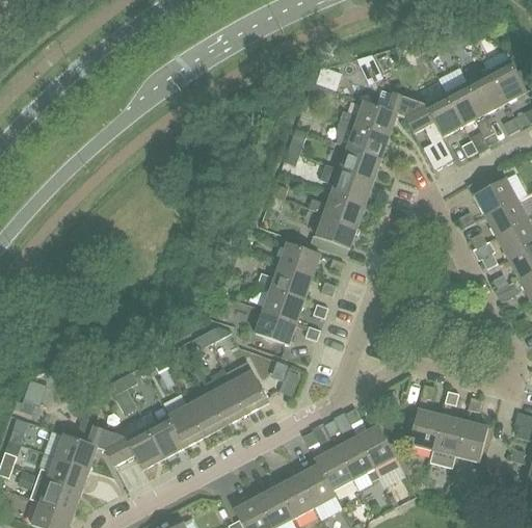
[(480,24),(478,26),(473,28),(469,30),(474,41),(475,42),(484,36),(486,35),(482,28),(481,25),(480,24)]
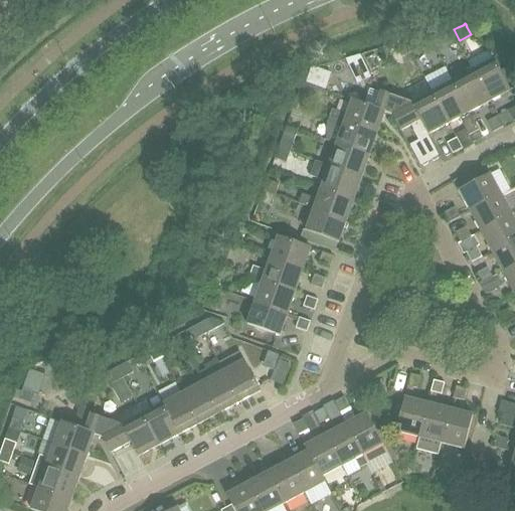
[(406,36),(407,38),(409,44),(419,40),(417,35),(416,33),(406,36)]
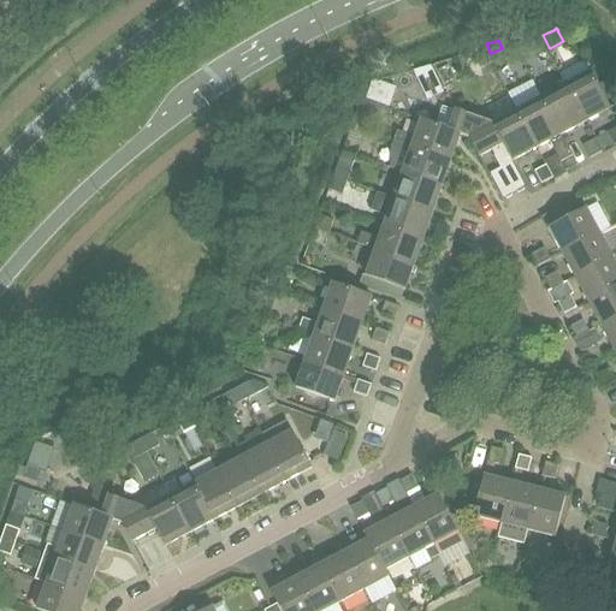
[(471,49),(471,51),(474,59),(490,53),(487,46),(486,43),(471,49)]
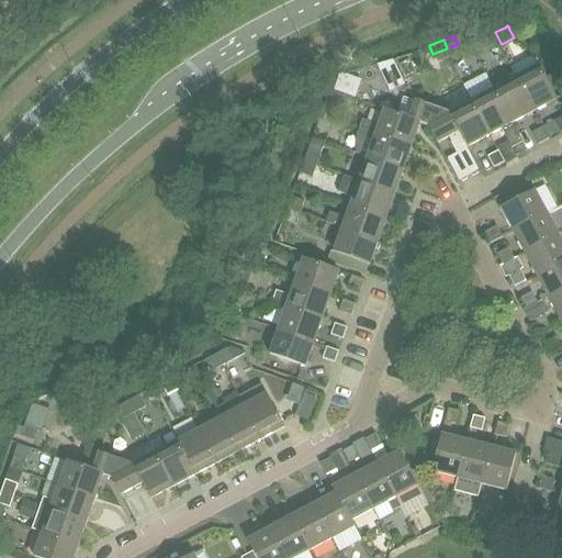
[(378,64),(390,88),(404,81),(393,58),(392,57),(377,62),(378,64)]
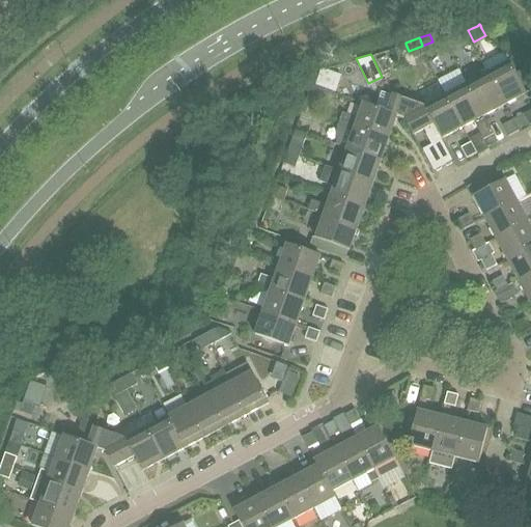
[(487,71),(504,102),(526,90),(509,59),(487,71)]
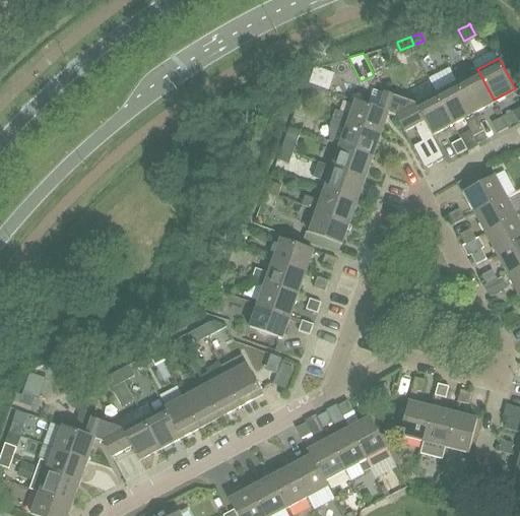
[(315,66),(312,75),(310,80),(317,83),(318,83),(329,87),(332,77),(335,70),(329,69),(327,68),(318,65),(315,66)]
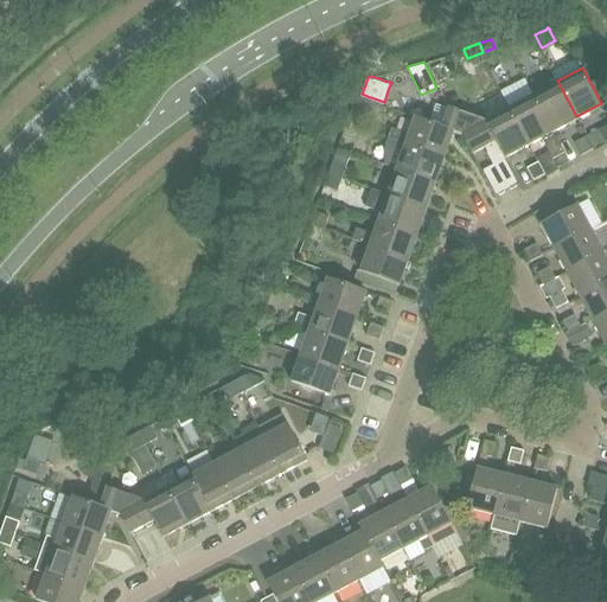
[(553,129),(576,116),(557,81),(534,94),(553,129)]
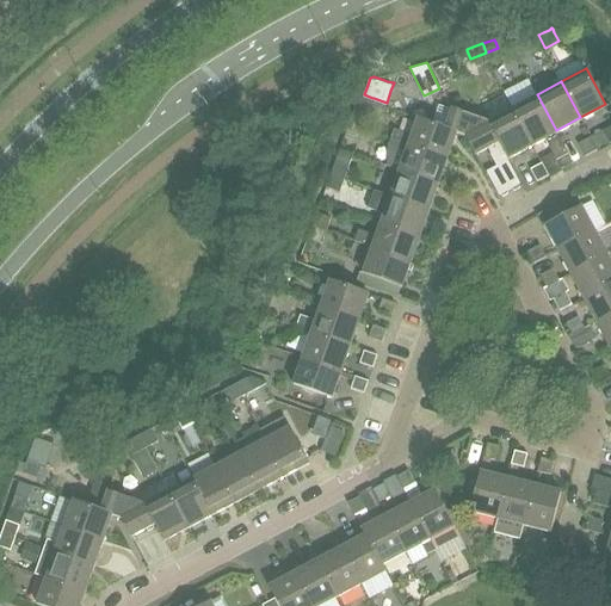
[(573,160),(556,130),(537,94),(513,106),(532,143),(544,136),(561,166),(573,160)]
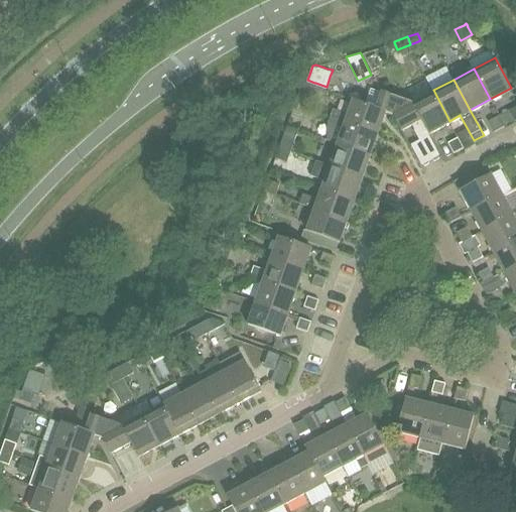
[(382,90),(381,91),(370,87),(365,102),(376,106),(385,110),(392,113),(401,128),(411,123),(418,137),(428,132),(421,118),(421,117),(413,101),(382,90)]
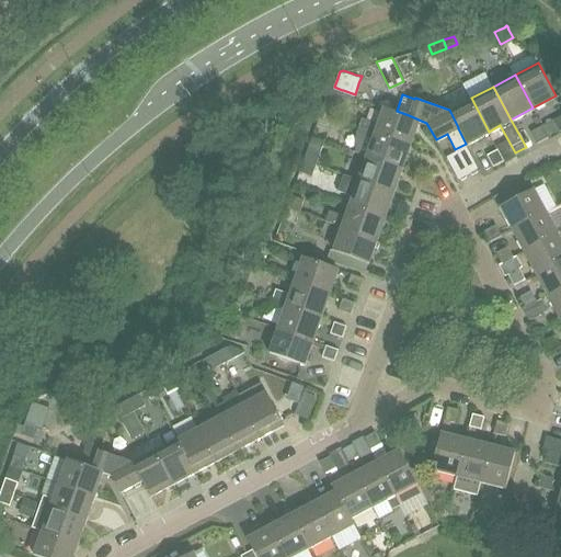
[(466,144),(489,132),(471,98),(449,110),(458,127),(458,128),(466,144)]
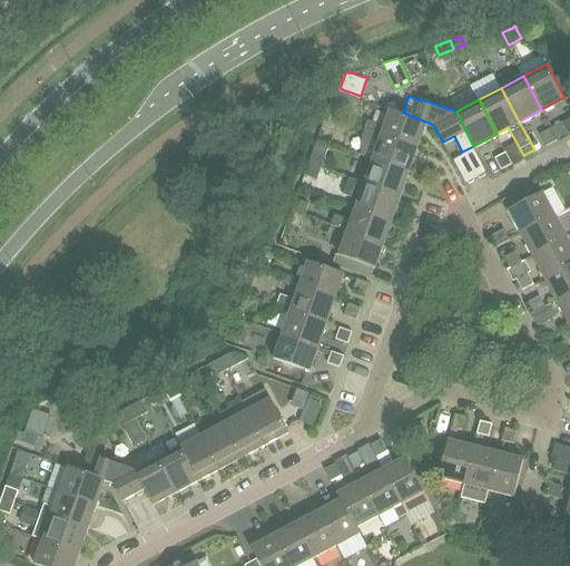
[(330,100),(325,113),(338,117),(342,105),(330,100)]
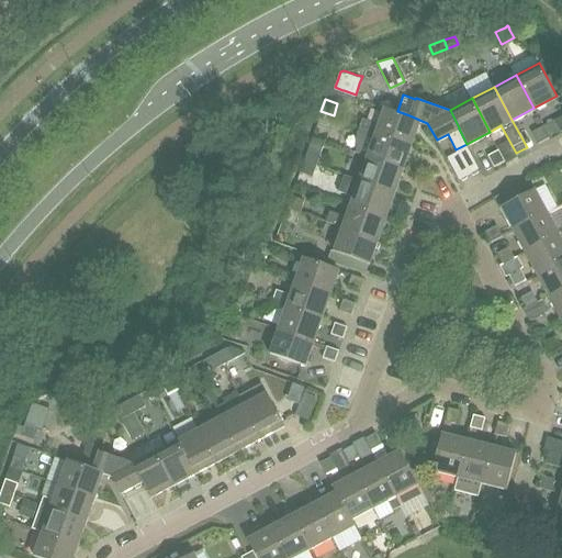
[(409,115),(397,111),(384,105),(379,122),(362,116),(359,124),(412,143),(419,120),(409,115)]
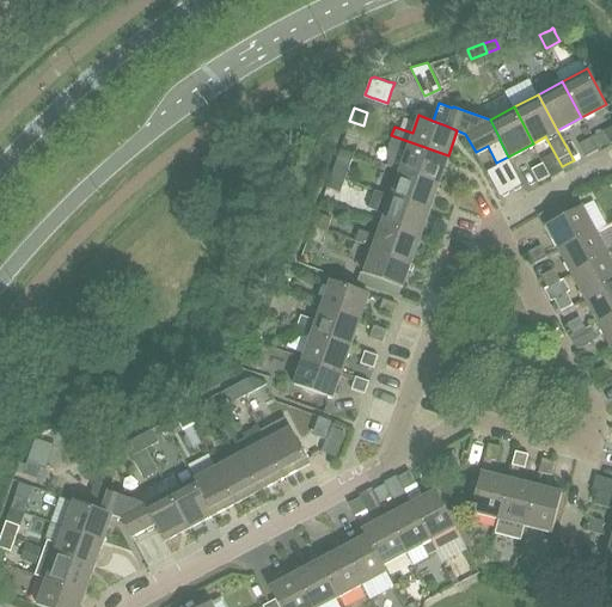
[(439,182),(448,155),(391,135),(387,145),(392,146),(386,163),(399,167),(439,182)]
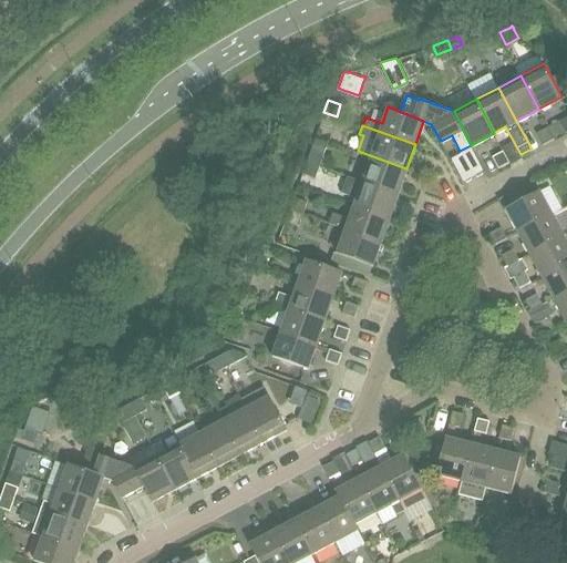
[(547,125),(536,131),(543,142),(554,136),(547,125)]
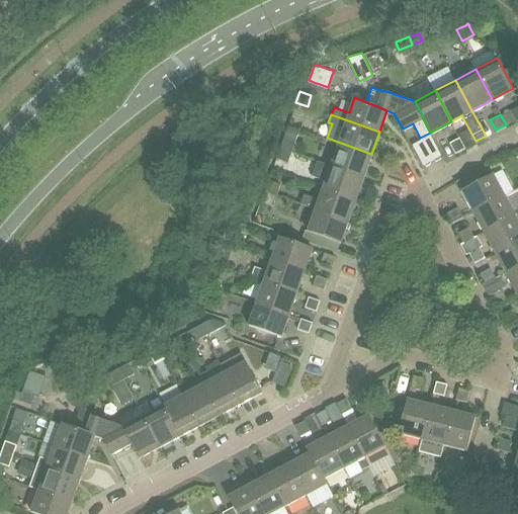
[(284,135),(280,146),(291,150),(295,139),(284,135)]
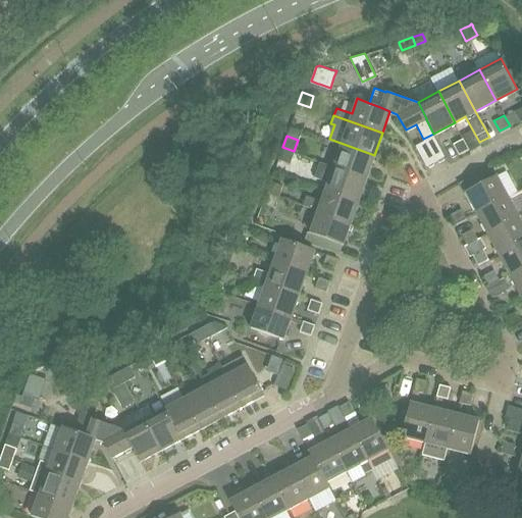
[(461,138),(453,142),(459,153),(466,149),(461,138)]
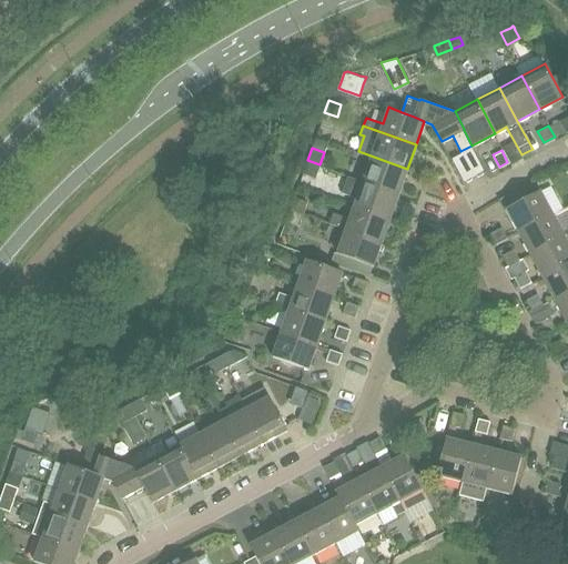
[(399,192),(407,169),(371,155),(363,180),(399,192)]
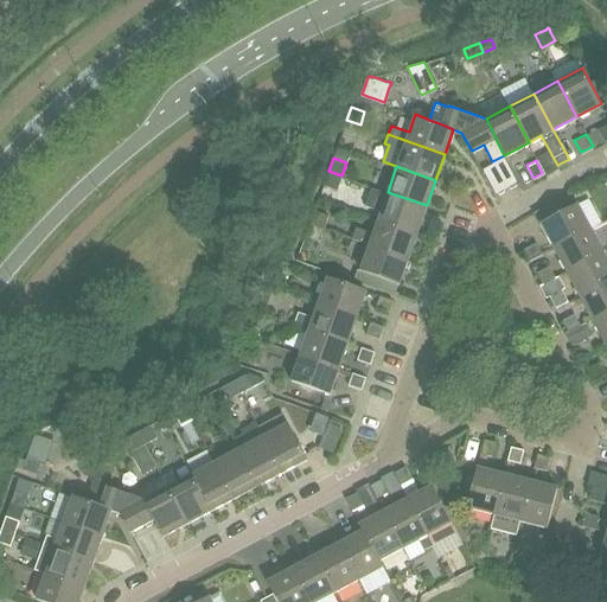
[(328,171),(324,184),(338,189),(342,175),(328,171)]
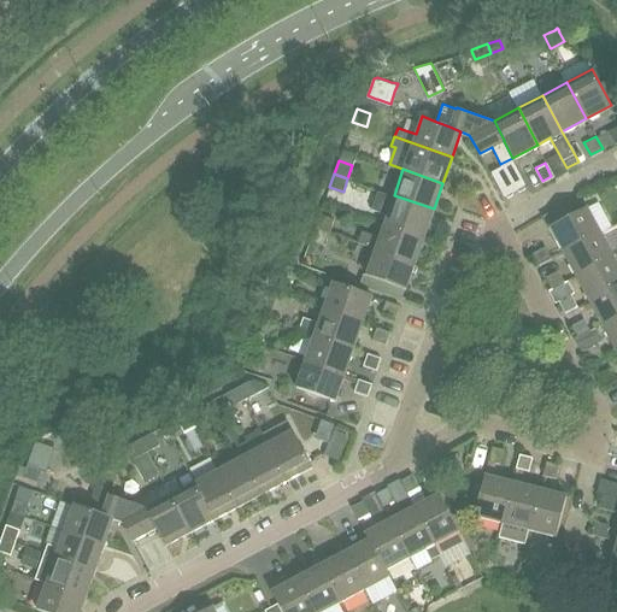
[(571,198),(579,210),(587,205),(580,193),(571,198)]
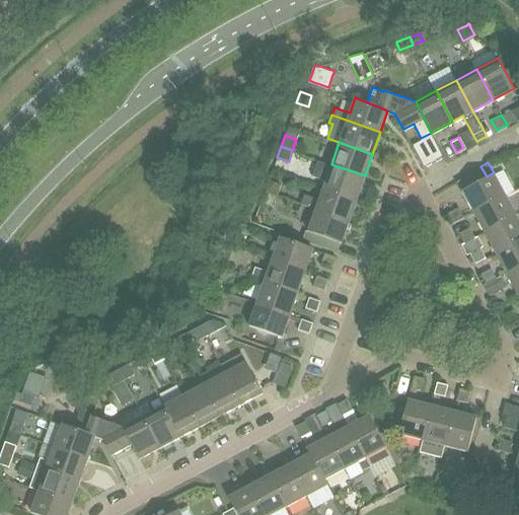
[(357,198),(365,175),(331,164),(323,186),(357,198)]
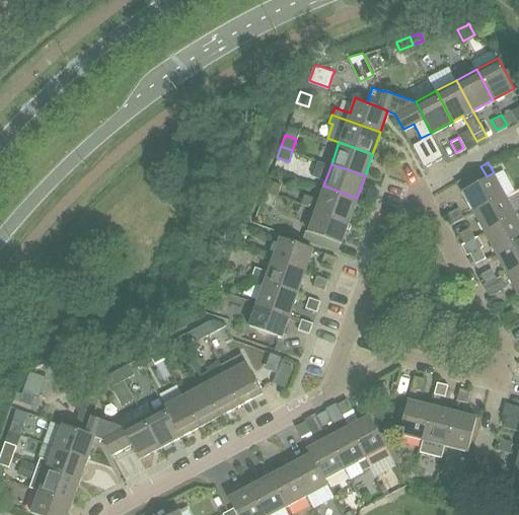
[(473,210),(505,194),(494,172),(487,176),(462,189),(473,210)]
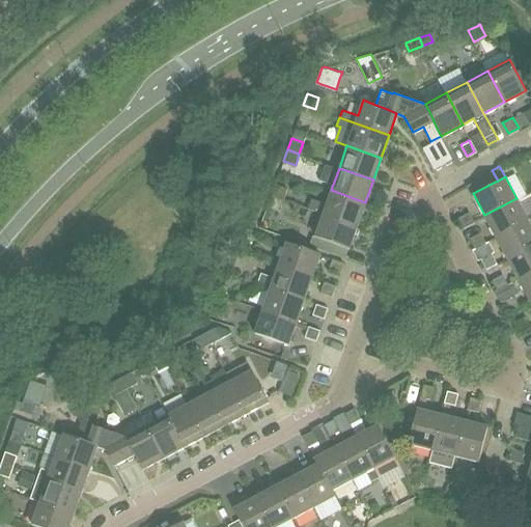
[(276,183),(272,194),(283,198),(287,187),(276,183)]
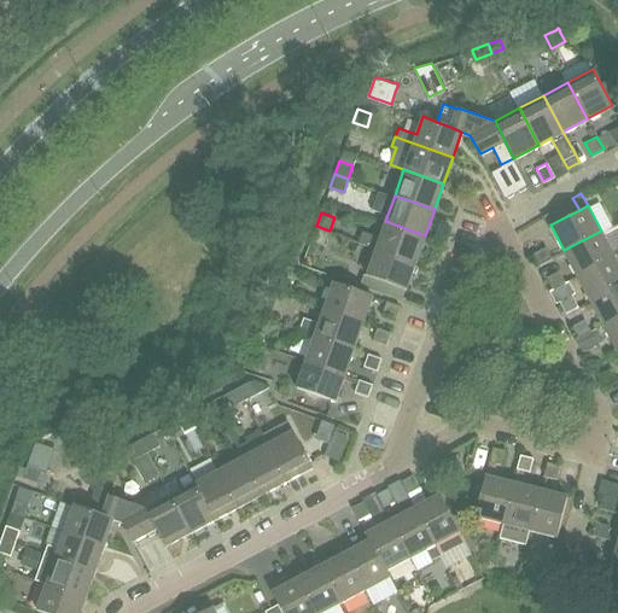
[(415,261),(425,235),(385,221),(380,235),(365,229),(361,241),(377,246),(415,261)]
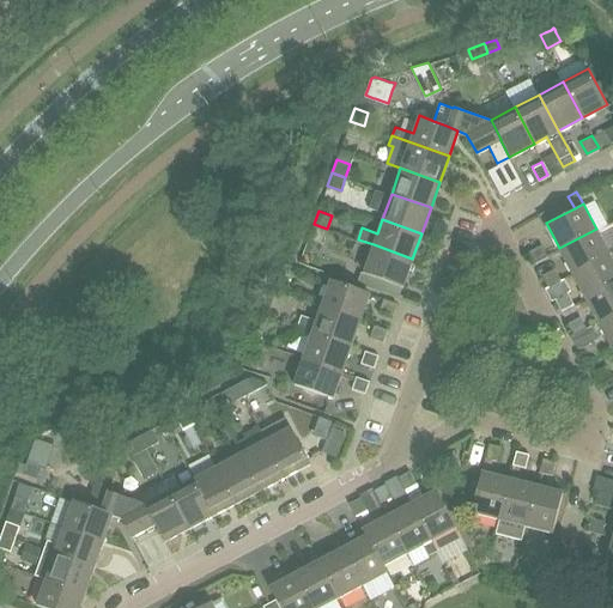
[(314,224),(309,237),(323,242),(327,229),(314,224)]
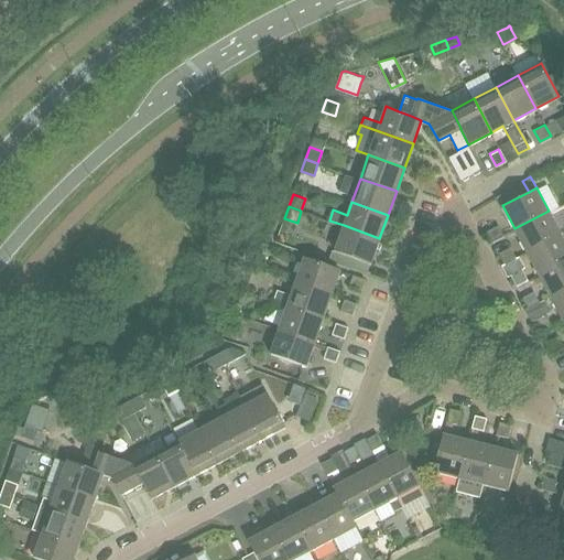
[(527,250),(561,233),(549,211),(514,228),(527,250)]
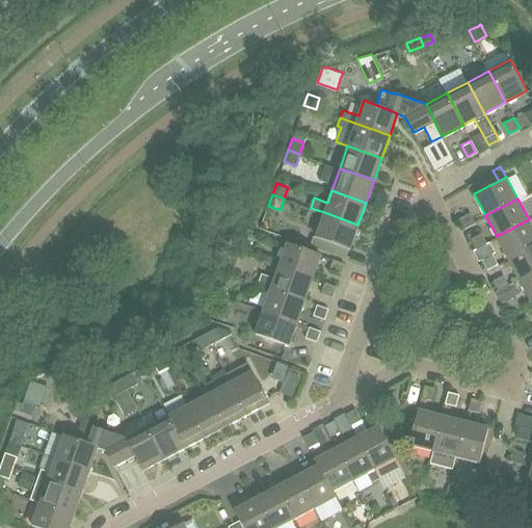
[(470,210),(459,216),(464,227),(476,220),(470,210)]
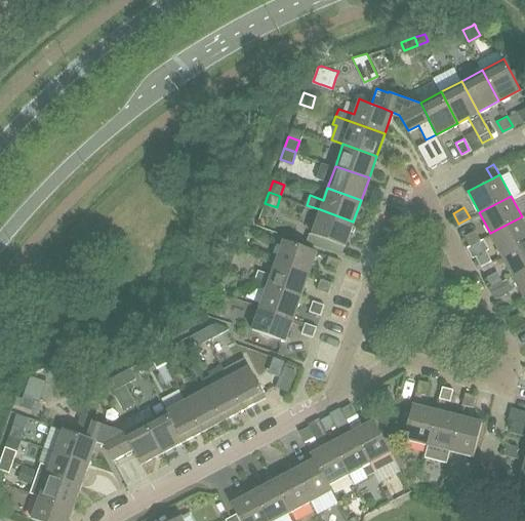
[(346,244),(353,222),(320,209),(312,233),(346,244)]
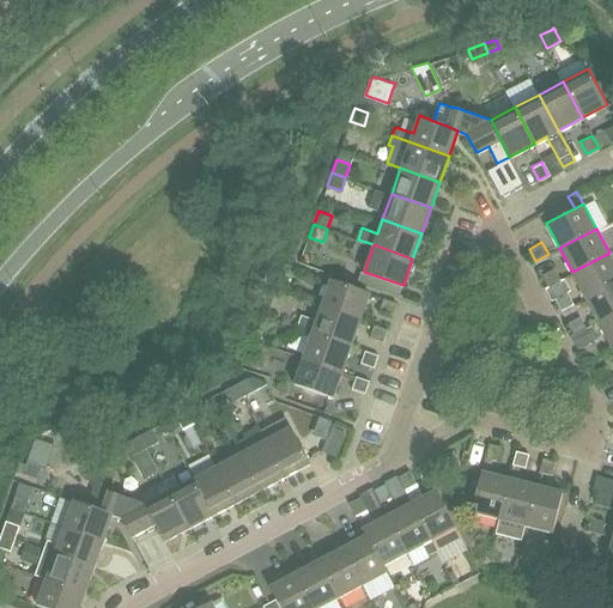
[(586,296),(612,280),(612,260),(610,253),(572,272),(586,296)]
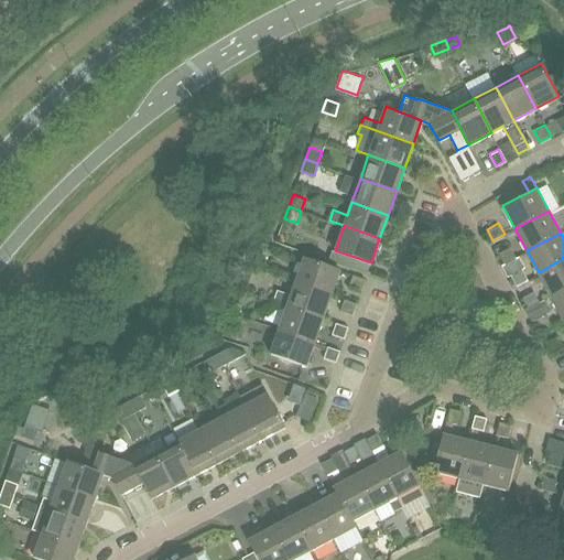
[(510,246),(498,251),(505,262),(516,256),(510,246)]
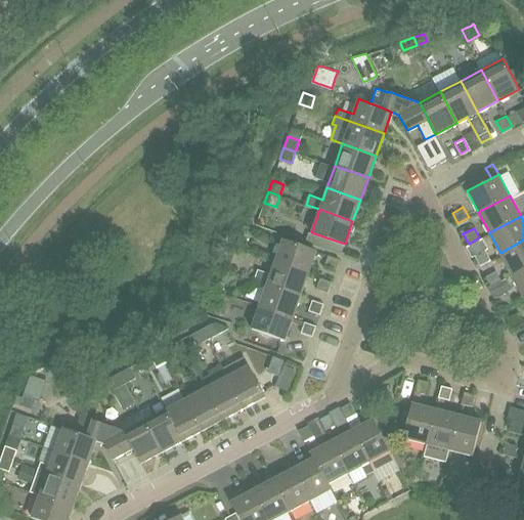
[(274,260),(308,272),(316,250),(282,237),(274,260)]
